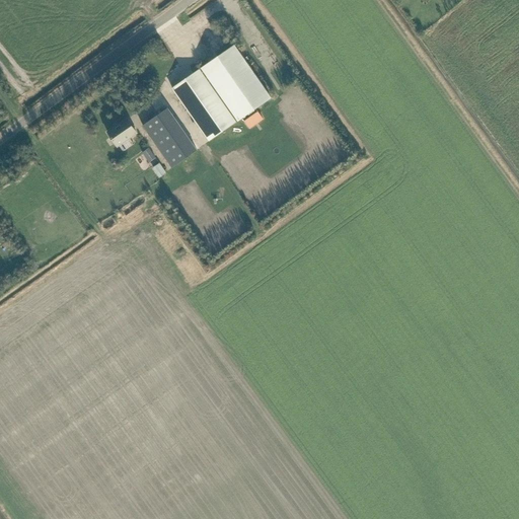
[(208,77),(215,86),(238,121),(272,97),(235,45),(202,68),(208,77)]
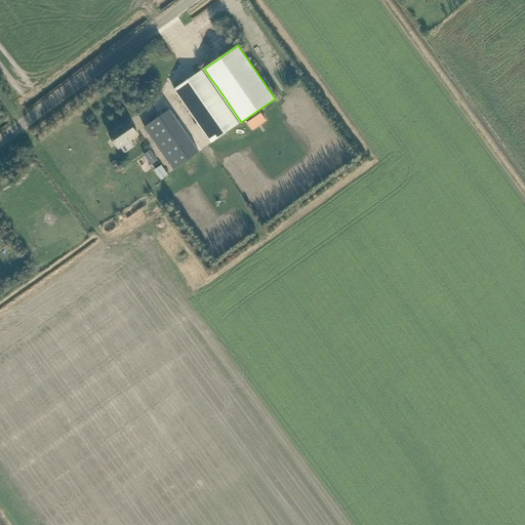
[(217,87),(210,78),(209,79),(202,70),(173,89),(211,143),(240,123),(215,88),(217,87)]
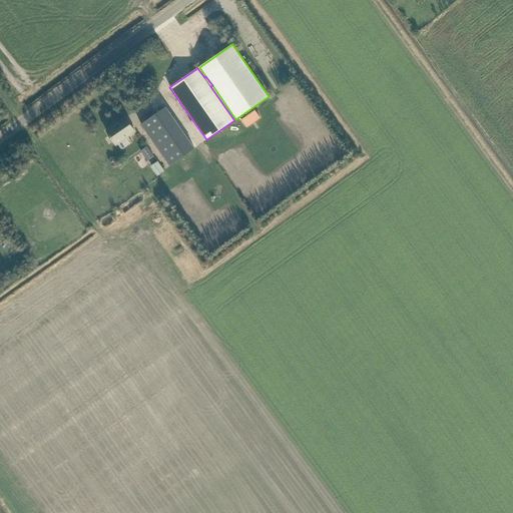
[(165,107),(140,124),(169,165),(194,148),(165,107)]
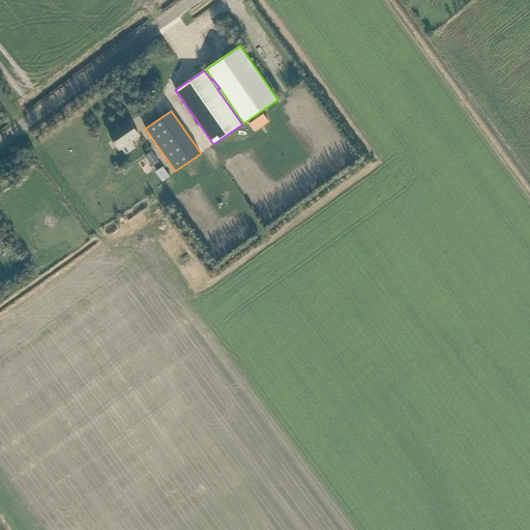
[(264,114),(249,123),(256,131),(269,121),(264,114)]
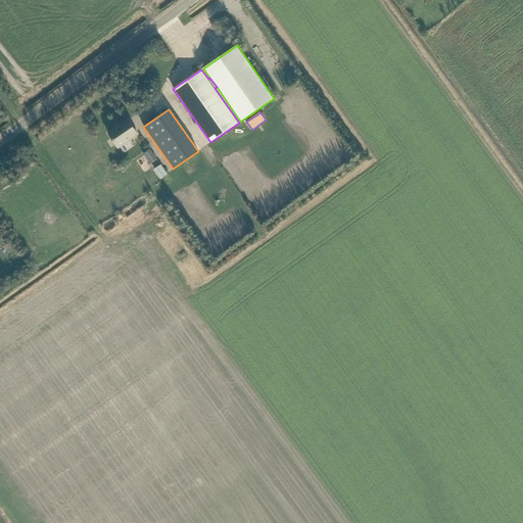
[(127,120),(107,132),(115,146),(136,133),(127,120)]
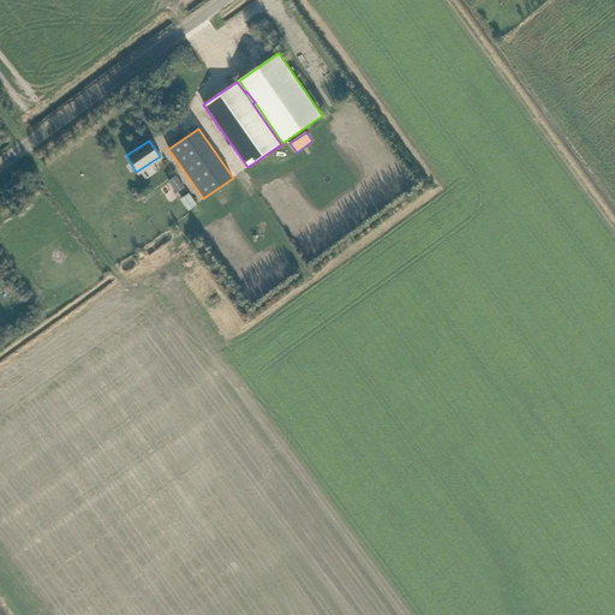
[(177,175),(171,179),(178,192),(185,187),(177,175)]
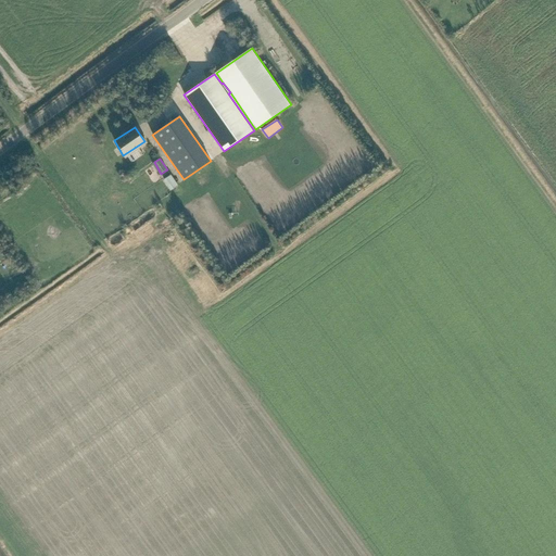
[(172,175),(165,179),(173,190),(178,186),(172,175)]
